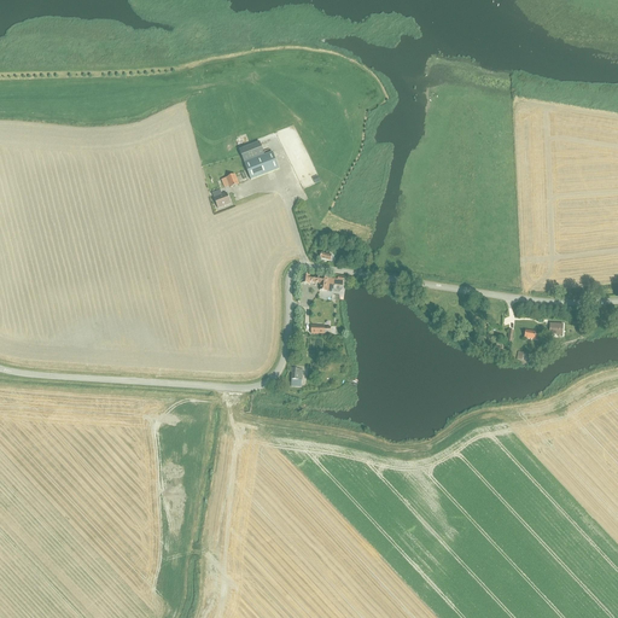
[(239,151),(244,163),(251,180),(279,169),(273,152),(264,156),(260,143),(239,151)]
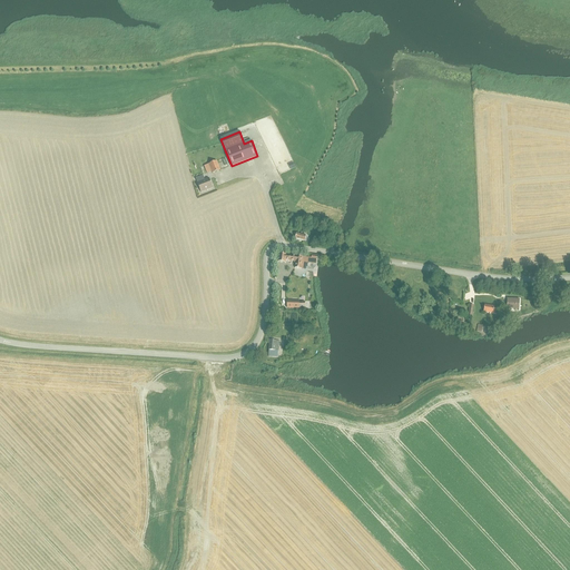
[(219,170),(216,161),(208,165),(213,174),(219,170)]
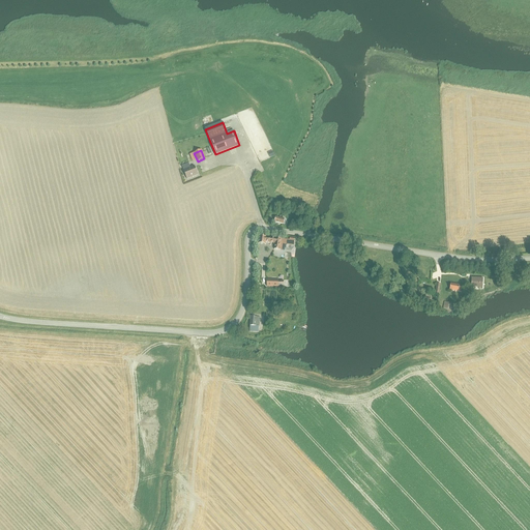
[(198,175),(195,167),(183,171),(186,179),(198,175)]
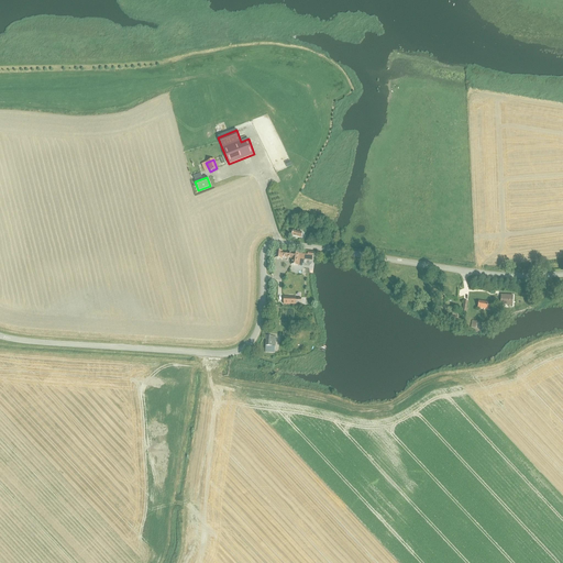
[(312,261),(313,253),(308,253),(308,255),(298,254),(299,254),(293,253),(286,252),(286,253),(283,252),(275,251),(274,258),(282,260),(282,257),(285,257),(285,258),(291,258),(291,265),(297,265),(298,258),(312,261)]
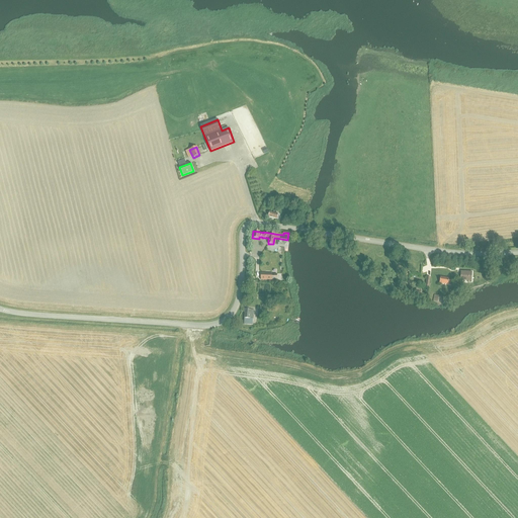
[(471,281),(471,272),(460,271),(460,281),(471,281)]
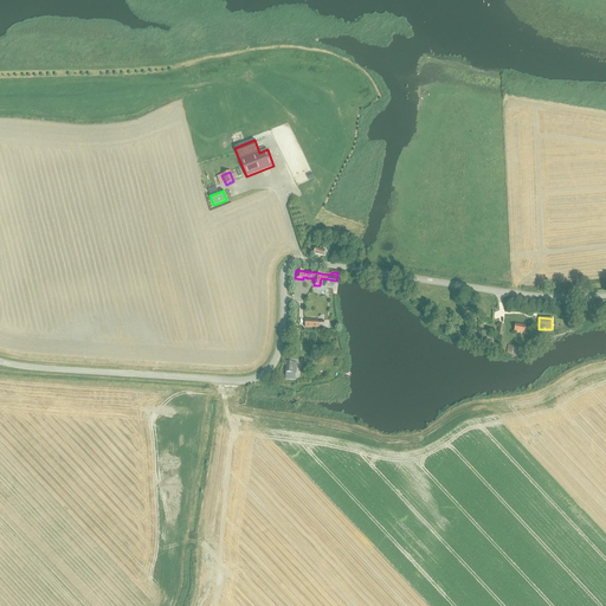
[(527,334),(528,327),(515,324),(514,333),(527,334)]
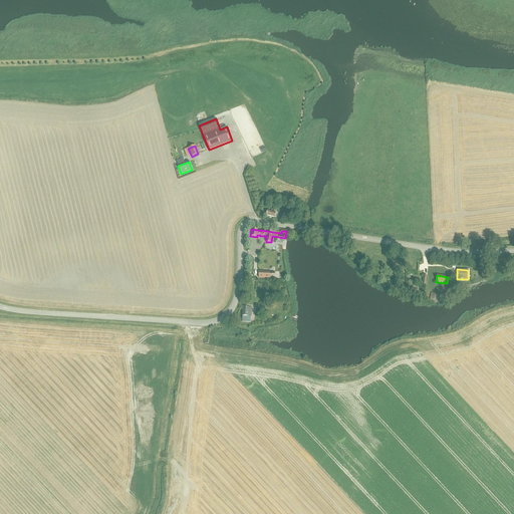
[(243,307),(242,322),(250,322),(252,308),(247,307),(243,307)]
